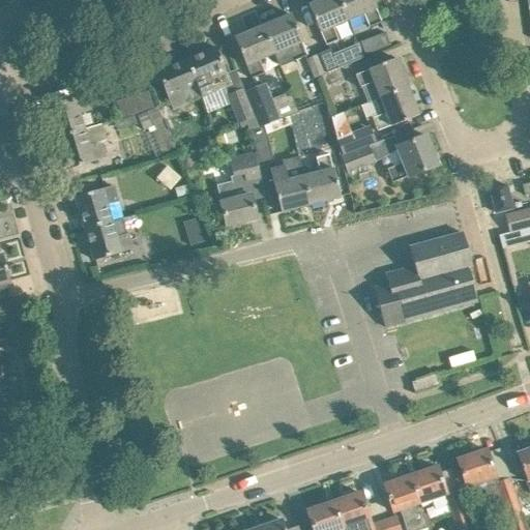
[(347,19),(339,0),(320,0),(308,5),(319,31),(320,31),(325,43),(340,37),(334,25),(347,19)]
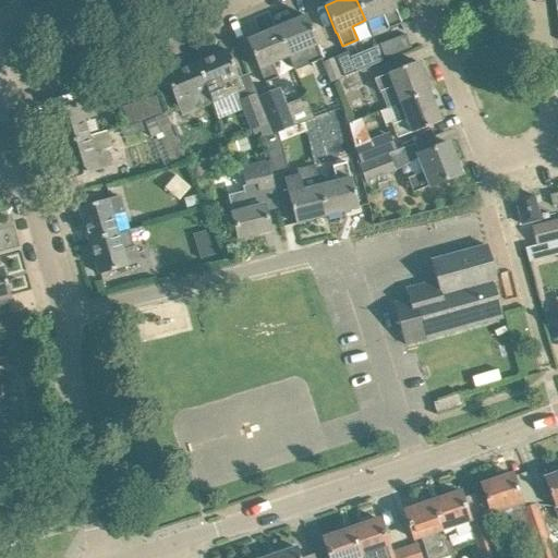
[(391,0),(356,0),(365,20),(381,13),(388,28),(402,24),(391,0)]
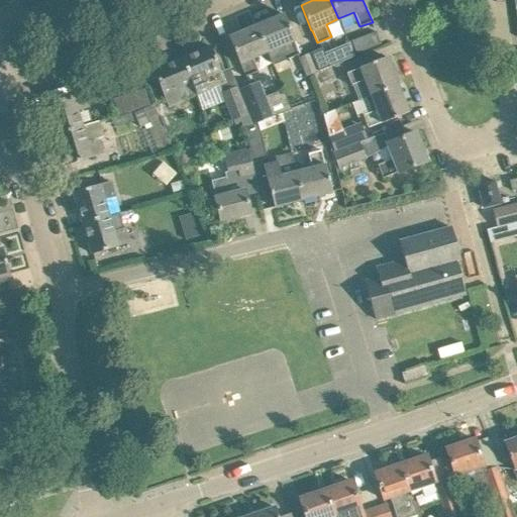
[(284,14),(256,26),(267,52),(283,45),(288,59),(300,54),(284,14)]
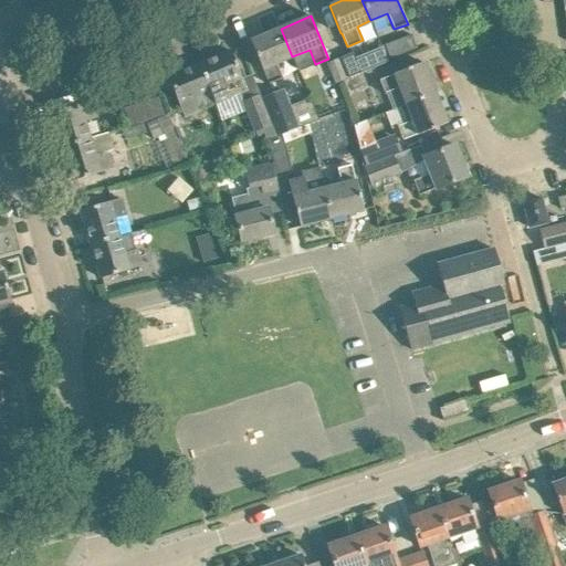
[(292,56),(281,29),(250,41),(269,84),(282,79),(276,64),(292,56)]
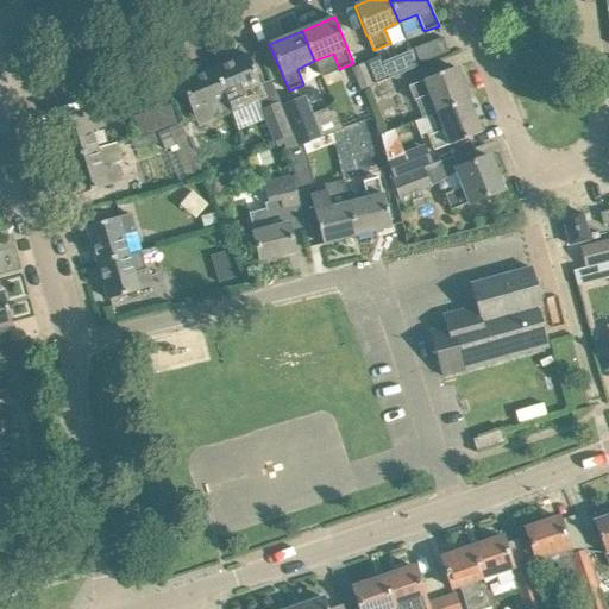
[(414,48),(419,63),(447,52),(443,37),(414,48)]
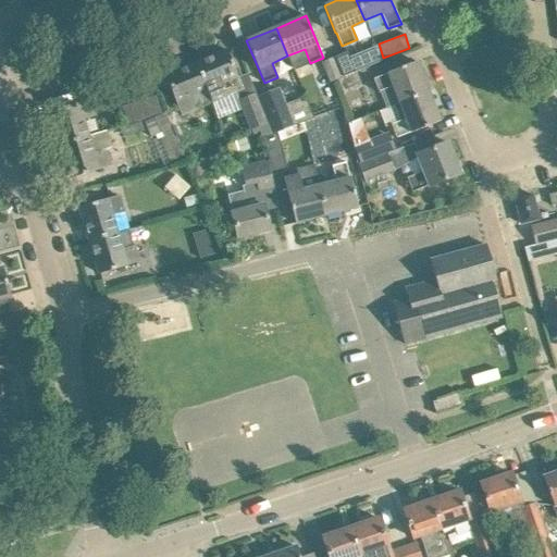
[(196,64),(207,90),(211,101),(243,88),(227,51),(196,64)]
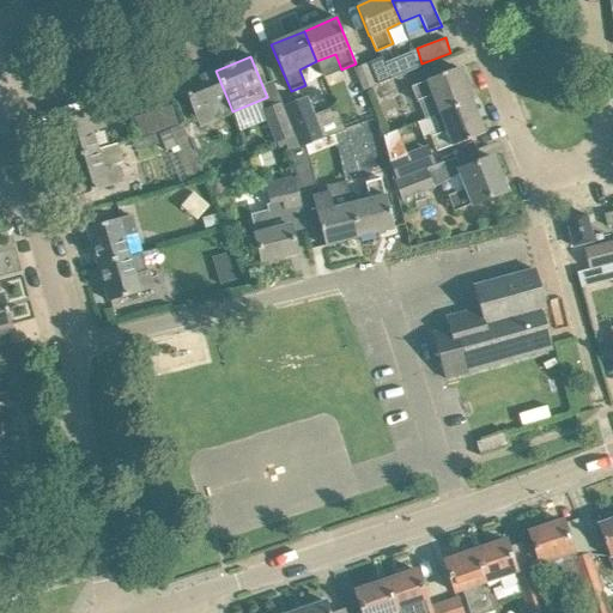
[(390,78),(381,56),(369,61),(377,84),(390,79),(390,78)]
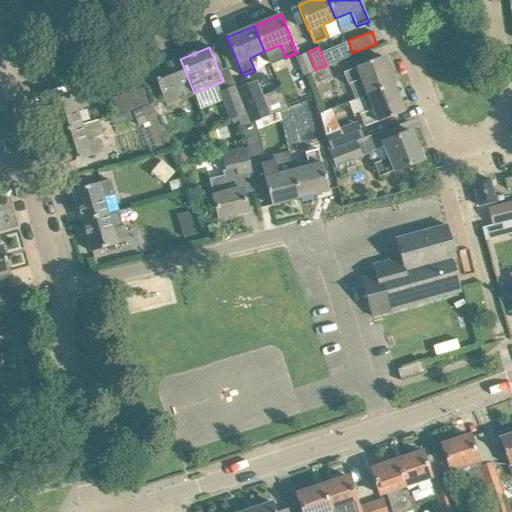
[(295,57),(303,76),(315,71),(307,52),(295,57)]
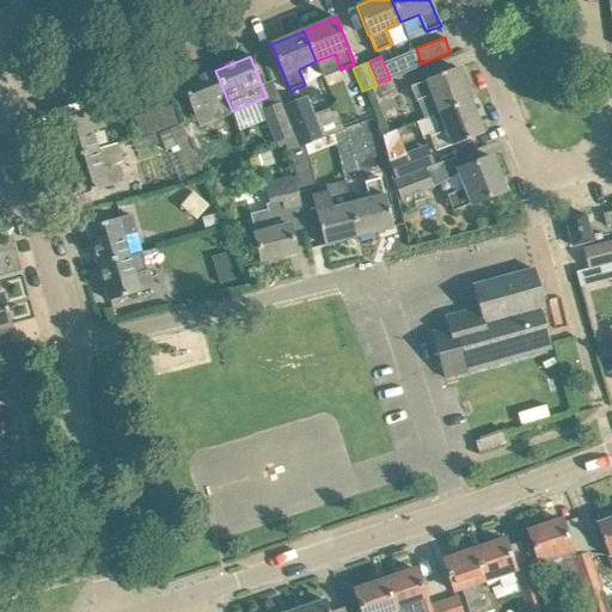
[(432,93),(439,112),(470,101),(457,68),(410,86),(416,99),(432,93)]
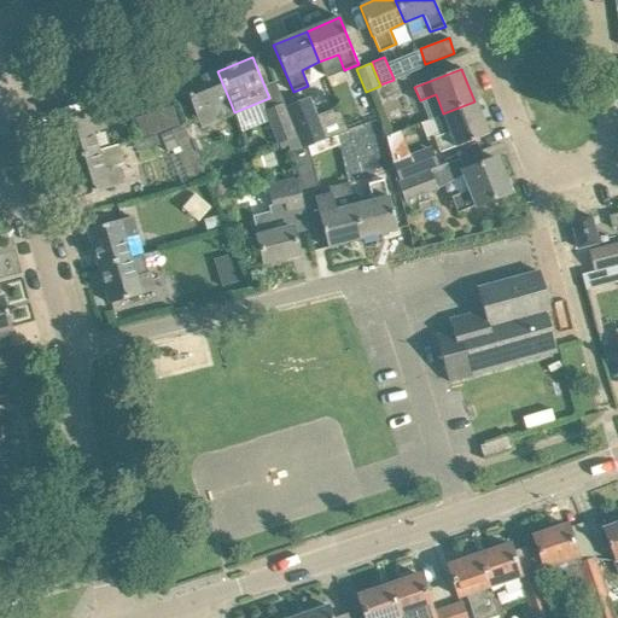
[(229,100),(217,71),(184,86),(200,127),(219,118),(214,106),(229,100)]
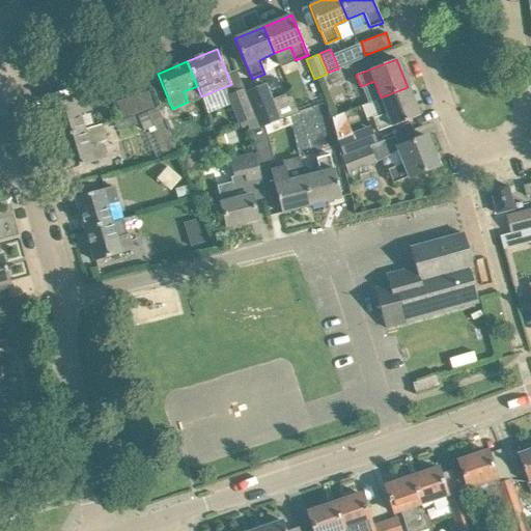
[(247,93),(260,127),(298,111),(290,92),(275,98),(274,93),(270,83),(247,93)]
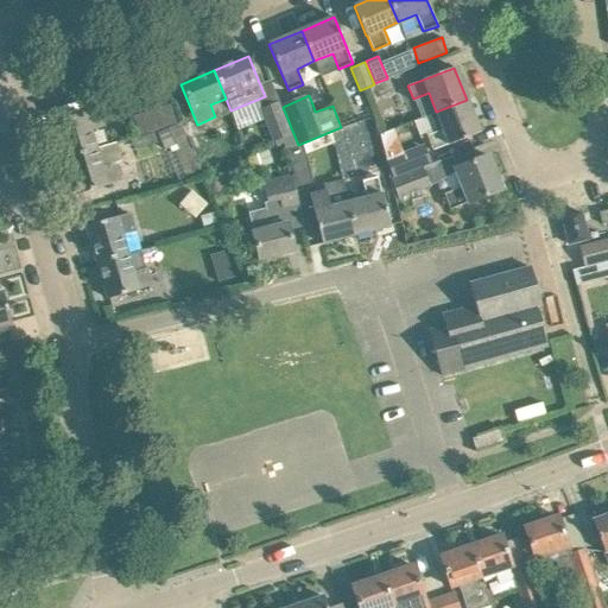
[(467,100),(436,112),(443,128),(428,134),(434,151),(480,133),(467,100)]
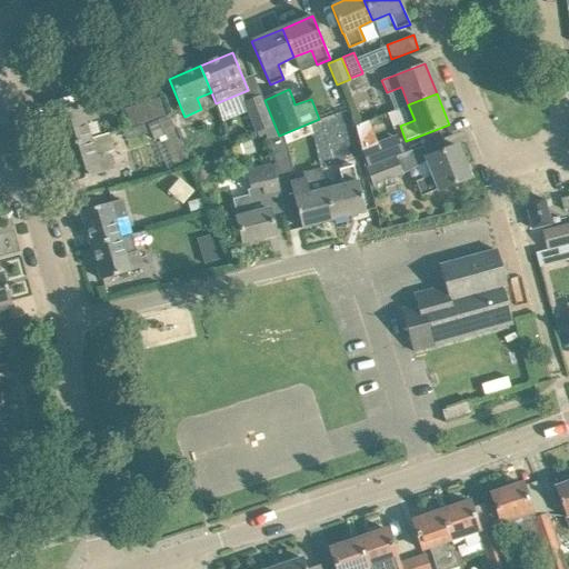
[(242,102),(256,132),(257,131),(260,137),(265,135),(268,140),(278,137),(261,95),(242,102)]
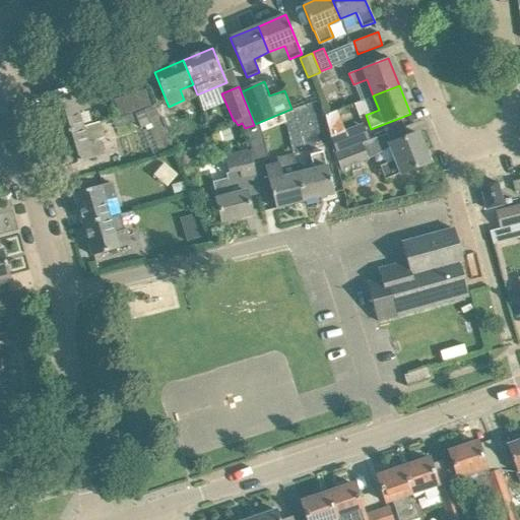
[(114,100),(119,116),(150,106),(145,89),(114,100)]
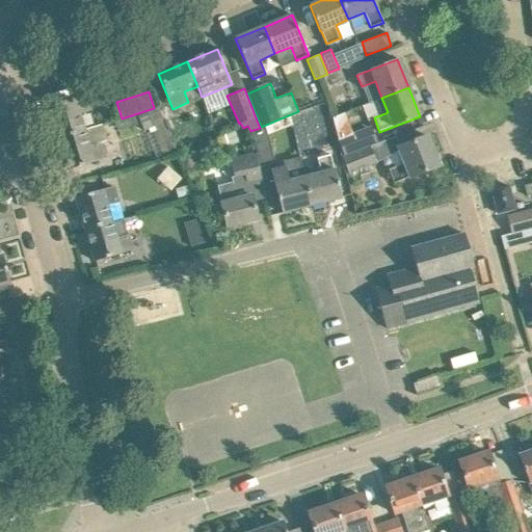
[(49,106),(58,137),(84,130),(80,113),(90,111),(86,95),(49,106)]
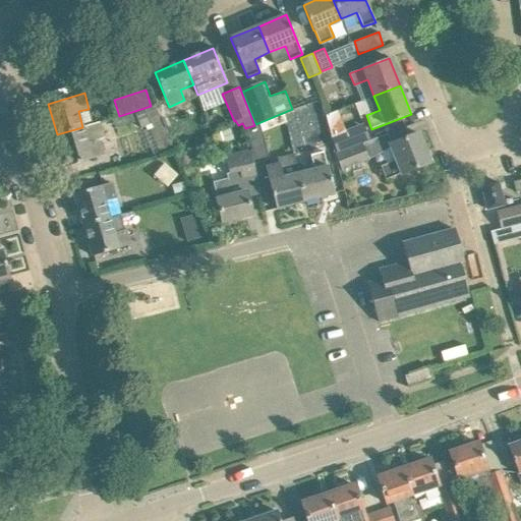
[(135,113),(153,154),(171,146),(154,106),(135,113)]
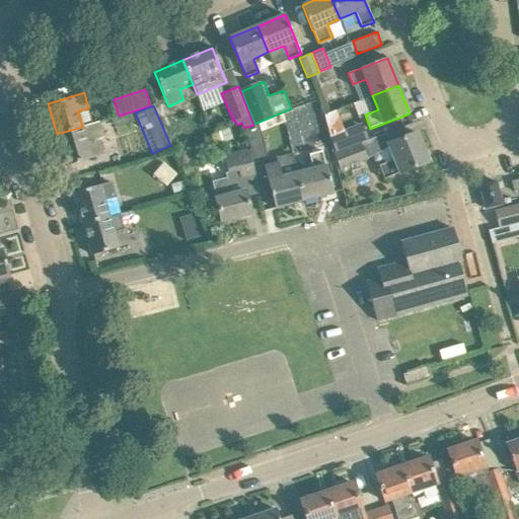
[(82,127),(57,134),(66,165),(85,160),(103,154),(98,138),(103,137),(99,122),(82,127)]
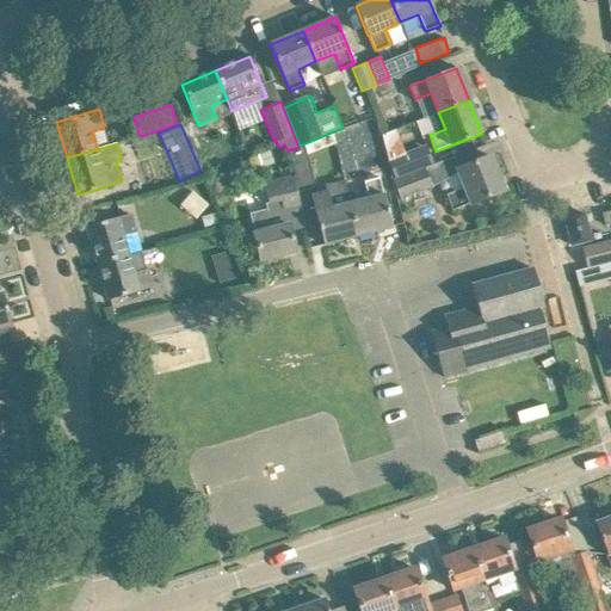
[(295,177),(298,191),(315,186),(306,148),(289,152),(295,177)]
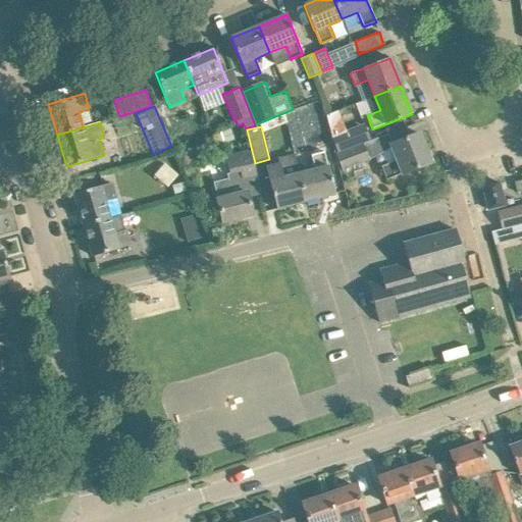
[(380,165),(386,179),(403,173),(403,174),(431,163),(420,134),(392,145),(398,159),(380,165)]
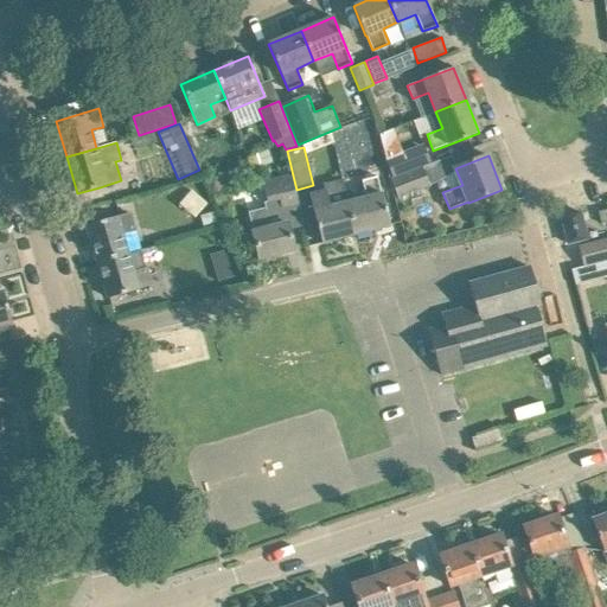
[(390,227),(379,186),(391,183),(390,179),(387,167),(375,168),(376,176),(363,179),(366,196),(347,200),(356,235),(390,227)]
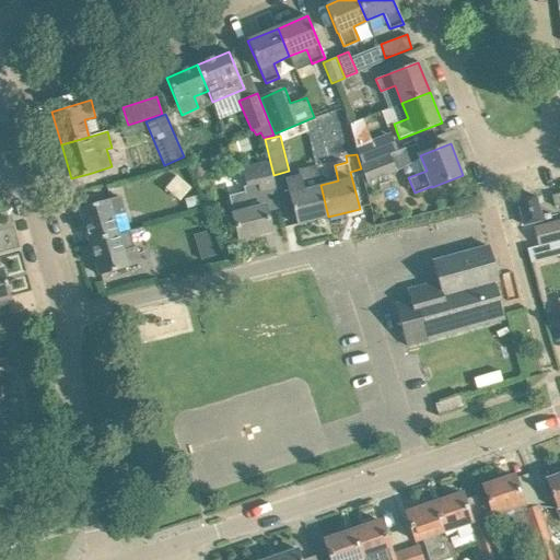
[(388,154),(360,165),(361,168),(366,184),(395,171),(388,154)]
